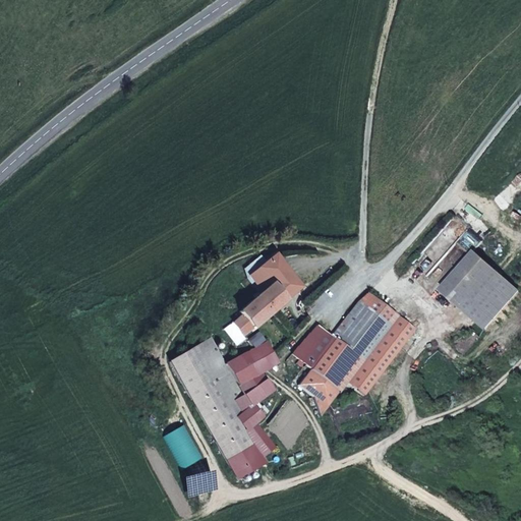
[(485,329),(519,290),(474,250),(441,289),(485,329)]
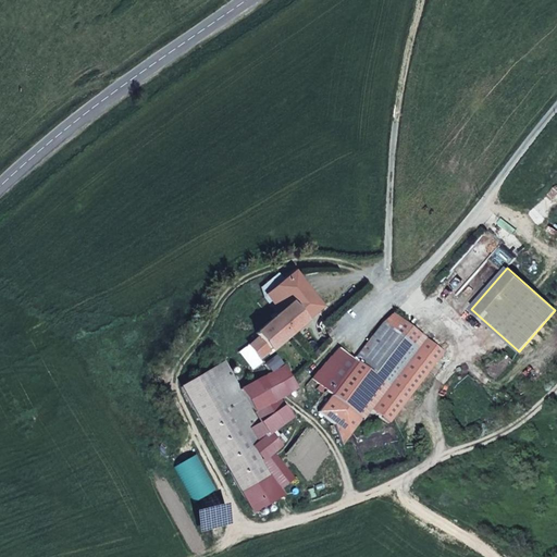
[(304,319),(291,302),(255,333),(258,337),(268,348),(269,350),(288,334),(305,321),(304,319)]
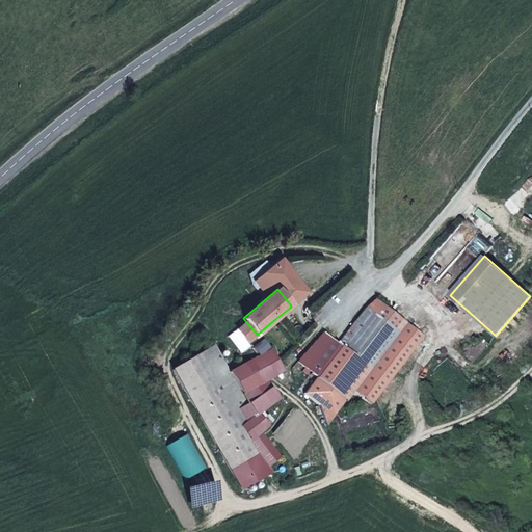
[(358,364),(360,362),(341,347),(317,377),(303,394),(319,405),(325,426),(351,389),(369,402),(421,335),(373,297),(366,308),(398,333),(368,371),(358,364)]
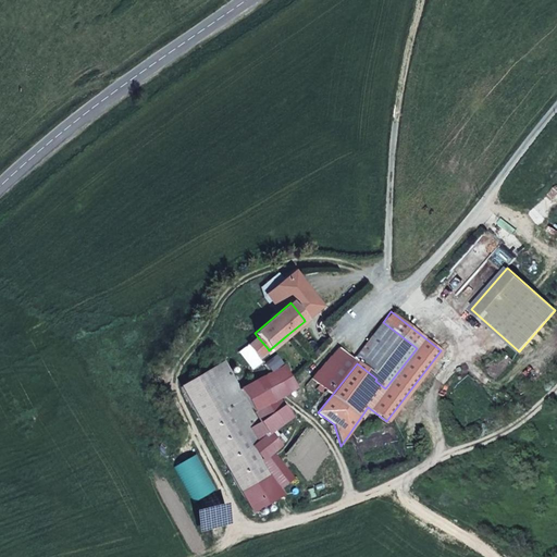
[(319,332),(325,324),(310,312),(304,319),(305,321),(319,332)]
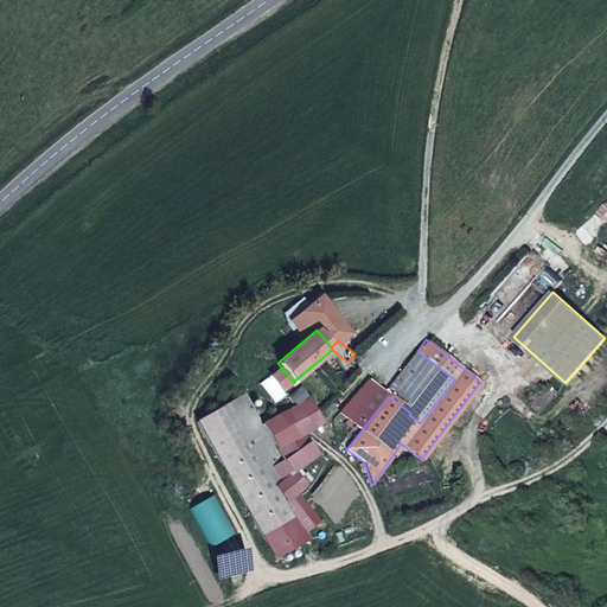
[(420,423),(454,379),(417,351),(407,364),(411,368),(404,377),(400,374),(385,393),(389,396),(410,413),(409,415),(420,423)]
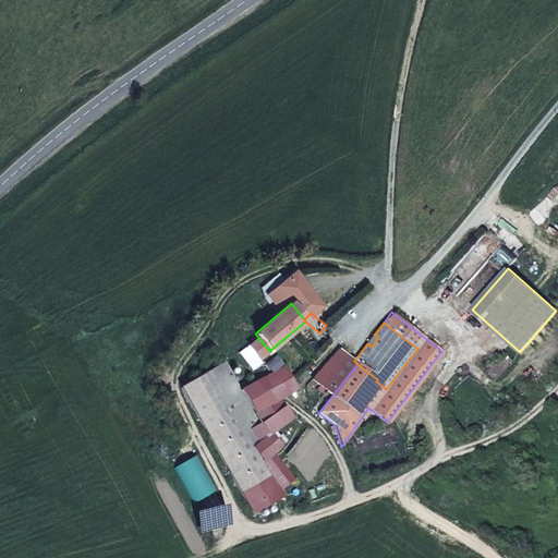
[(268,349),(258,338),(250,347),(257,356),(263,351),(265,352),(268,349)]
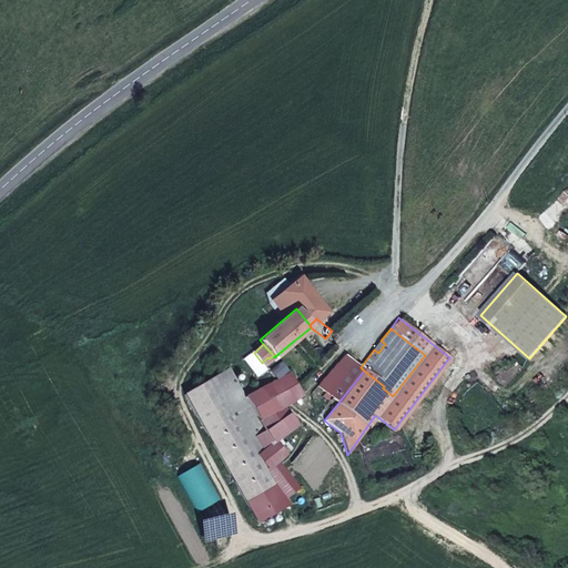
[(338,403),(364,371),(361,367),(345,354),(327,375),(317,386),(326,393),(332,397),(338,403)]
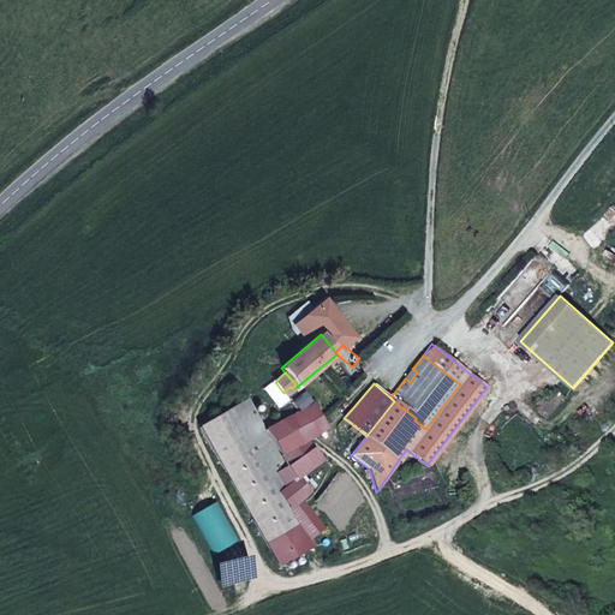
[(286,395),(297,387),(296,384),(292,388),(290,387),(284,393),(286,395)]
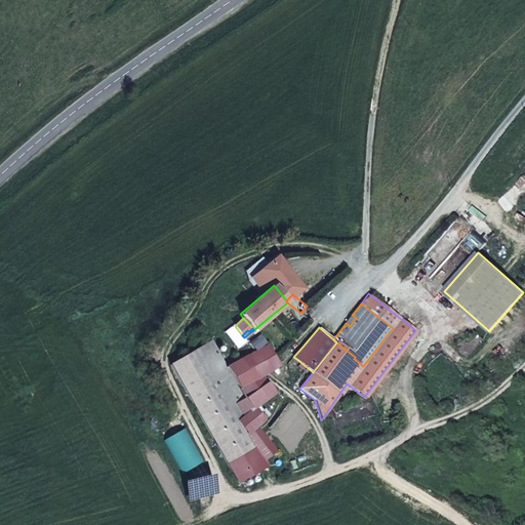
[(265,419),(254,408),(253,409),(245,398),(240,389),(226,367),(228,366),(212,340),(187,355),(170,364),(238,483),(269,466),(265,460),(273,453),(276,451),(264,435),(256,427),(265,419)]
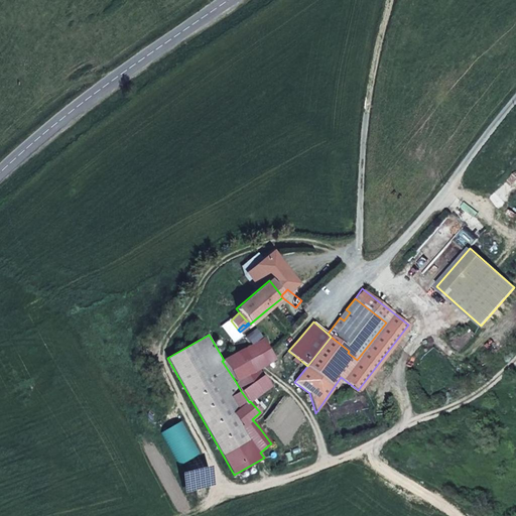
[(271,354),(262,340),(244,350),(224,360),(222,361),(236,382),(258,369),(274,359),(271,354)]
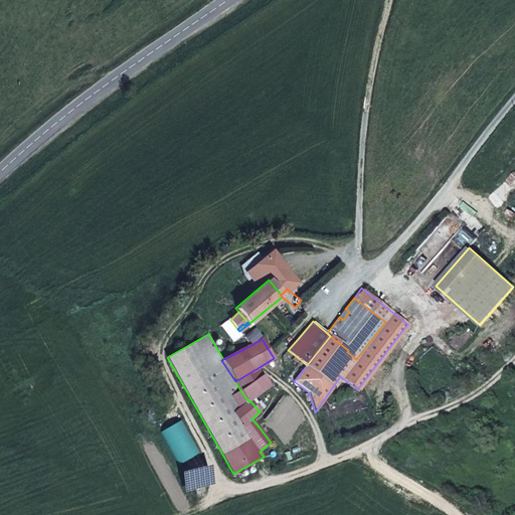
[(287,345),(283,341),(272,351),(276,356),(287,345)]
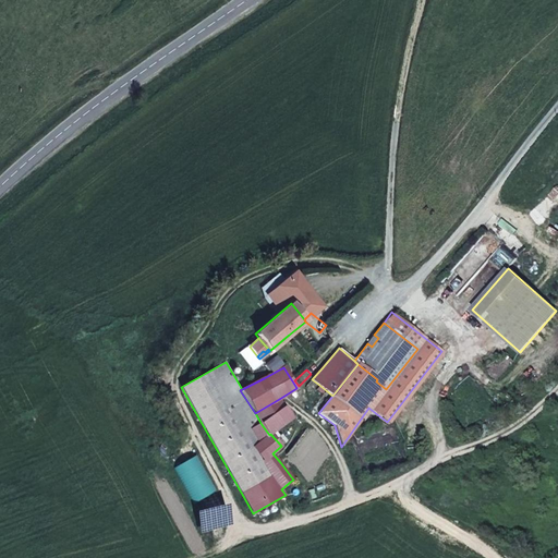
[(261,423),(284,407),(279,399),(255,413),(261,423)]
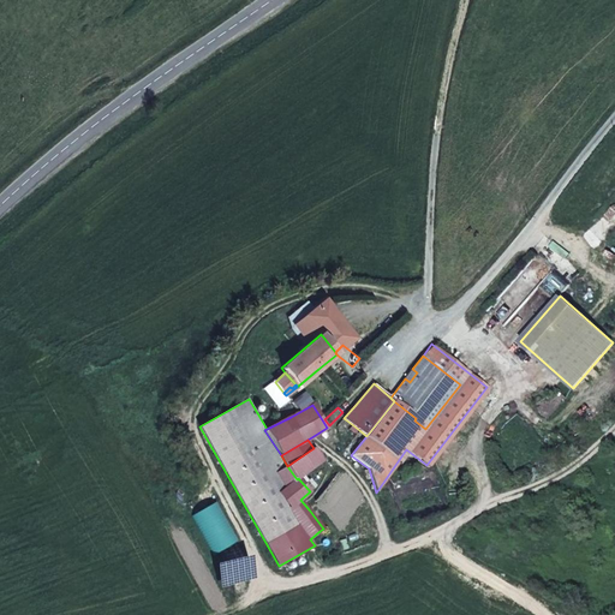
[(298,478),(323,460),(314,448),(287,466),(297,479),(298,478)]
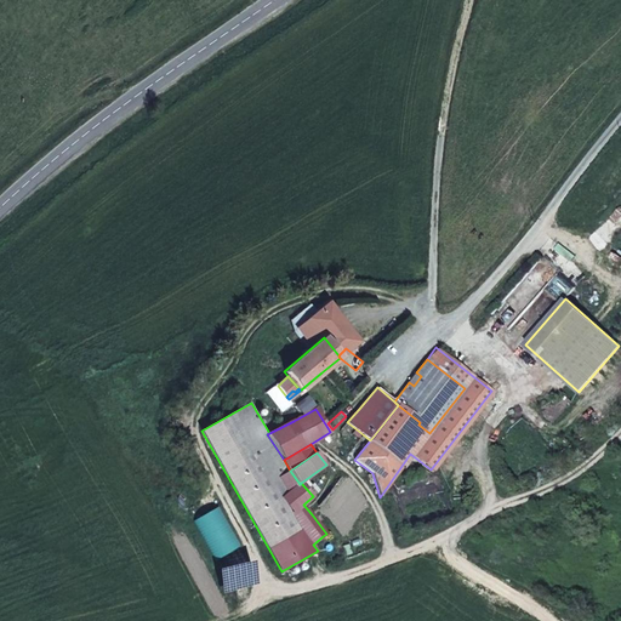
[(318,551),(329,542),(323,536),(313,545),(318,551)]
